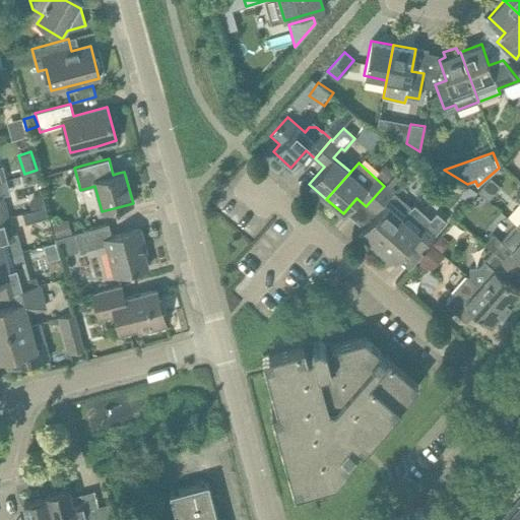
[(385,164),(377,174),(386,183),(395,173),(385,164)]
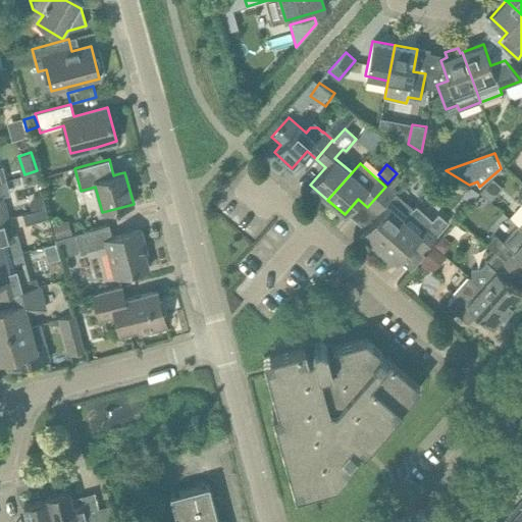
[(446,171),(438,183),(450,190),(457,177),(446,171)]
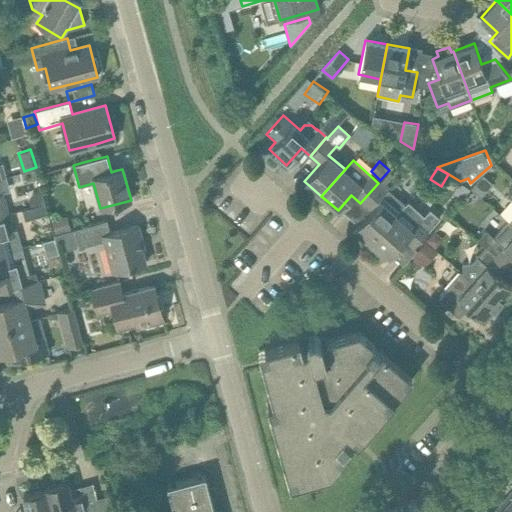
[(356,226),(373,241),(404,206),(387,192),(388,191),(378,183),(360,203),(369,211),(356,226)]
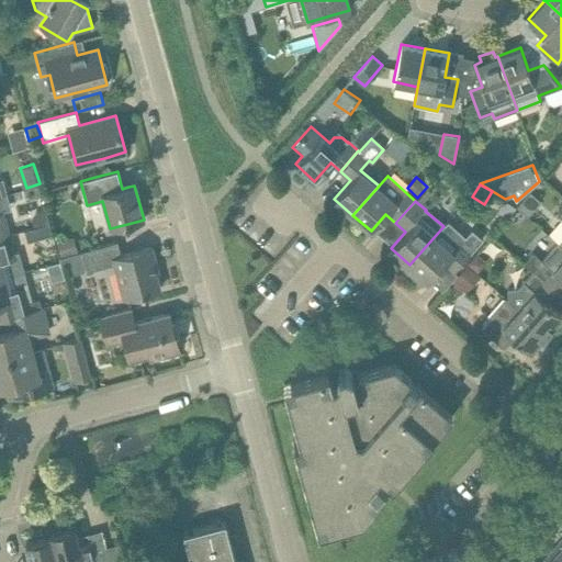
[(444,226),(409,265),(428,281),(429,279),(444,263),(453,272),(468,256),(472,251),(481,242),(470,232),(464,238),(447,223),(444,226)]
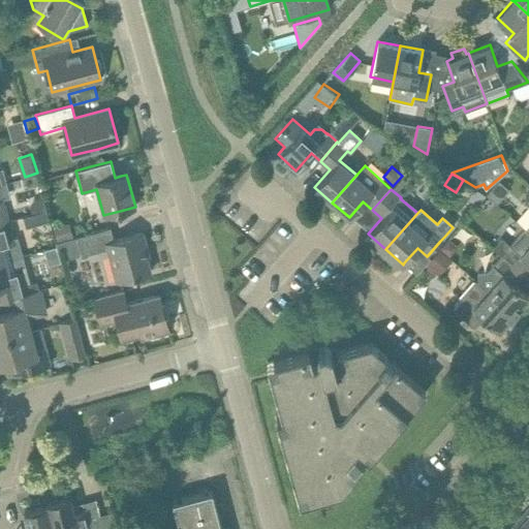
[(47,212),(23,218),(26,229),(50,223),(47,212)]
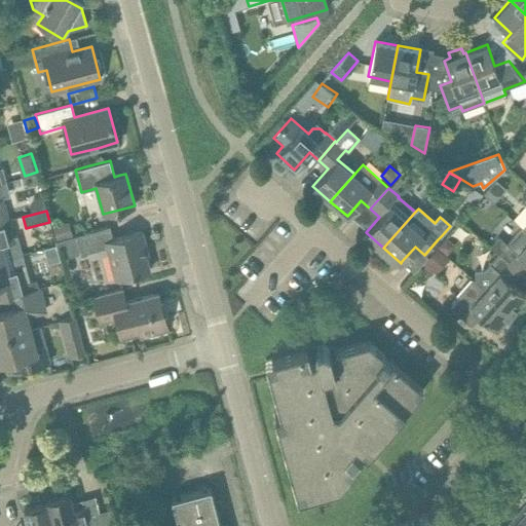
[(0,221),(0,259),(5,259),(2,246),(14,242),(8,220),(0,221)]
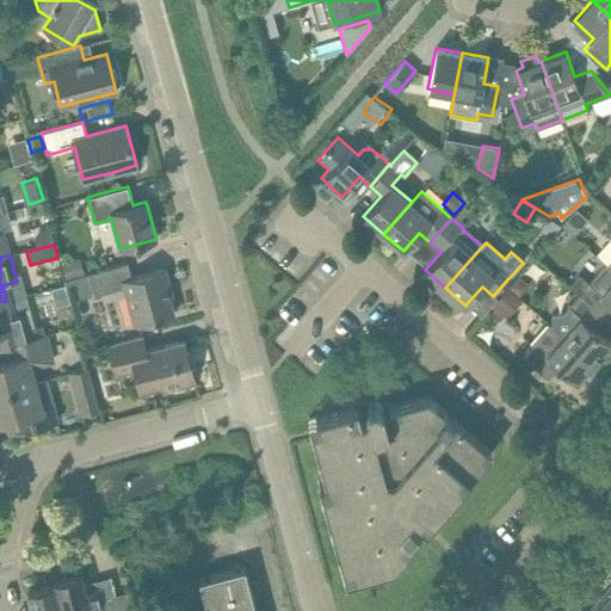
[(76,255),(62,259),(66,273),(80,269),(76,255)]
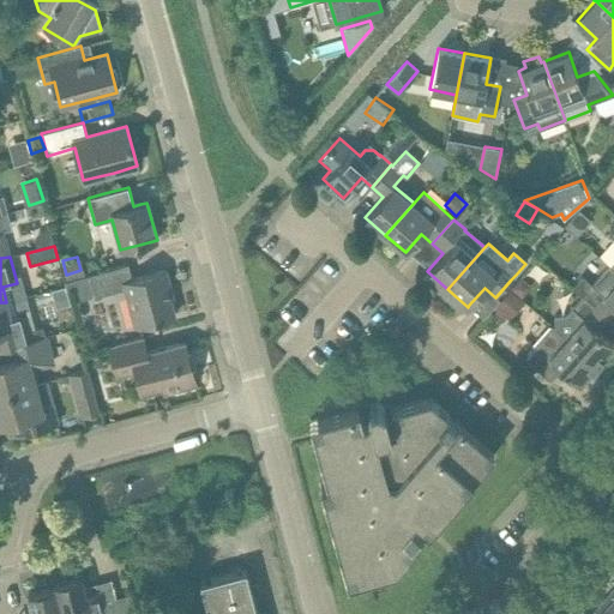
[(128,264),(109,269),(89,275),(95,296),(125,289),(134,326),(151,321),(175,315),(170,298),(173,296),(166,270),(132,278),(128,264)]
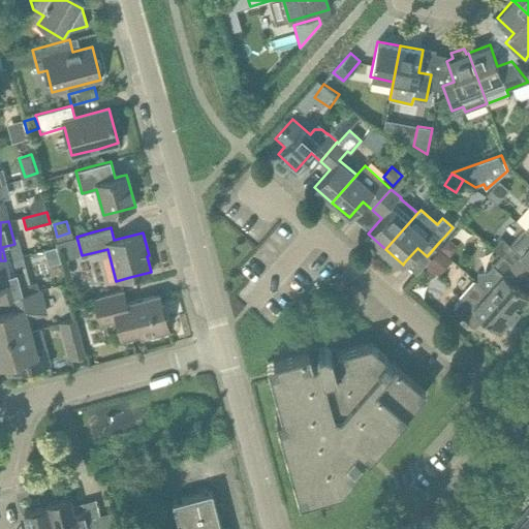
[(447,239),(440,248),(449,256),(458,247),(447,239)]
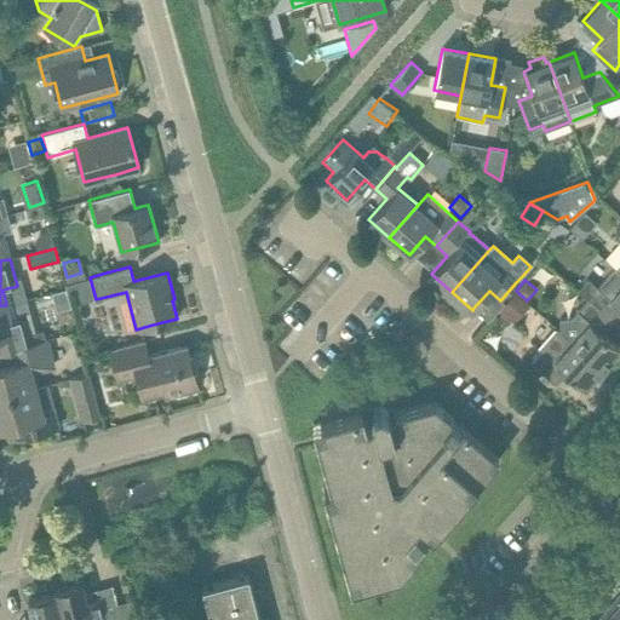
[(589,280),(578,291),(612,321),(619,311),(619,287),(610,299),(589,280)]
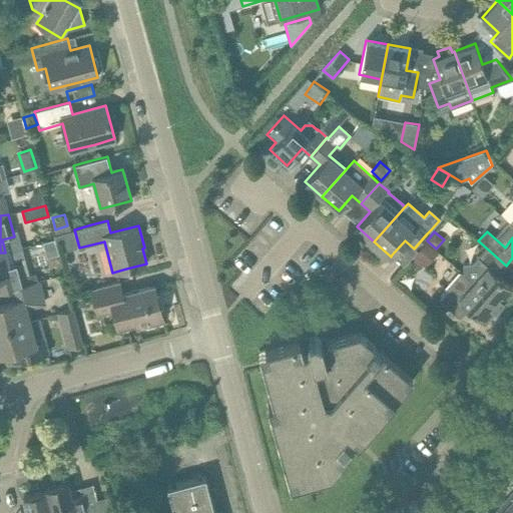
[(506,266),(478,240),(478,241),(486,248),(472,264),(463,265),(464,275),(500,306),(512,290),(512,288),(498,276),(506,266)]
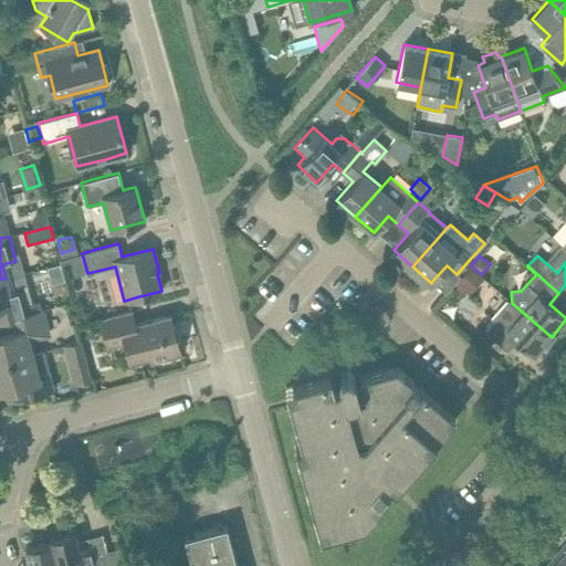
[(470,268),(458,283),(470,293),(482,278),(470,268)]
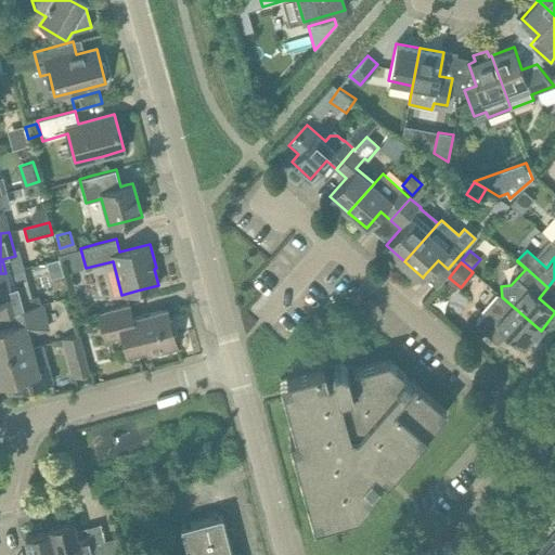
[(0,314),(4,314),(4,313),(29,307),(28,306),(23,283),(10,286),(5,273),(0,273),(0,314)]
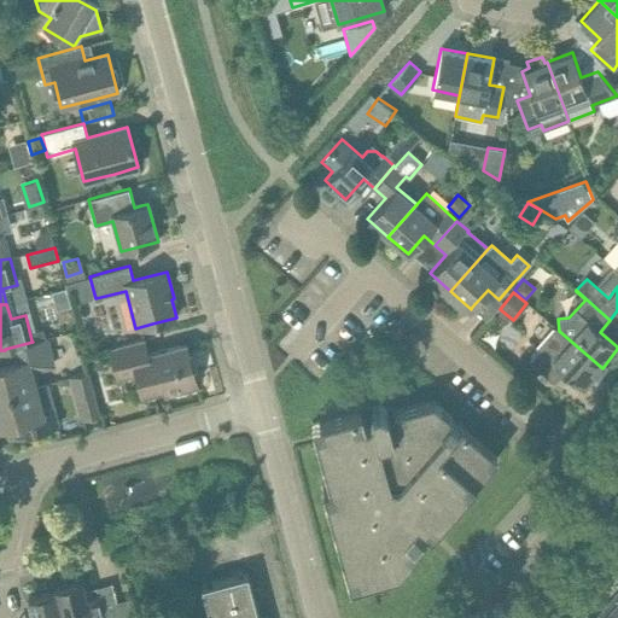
[(536,348),(540,350),(530,361),(554,383),(565,372),(584,389),(602,368),(559,331),(554,327),(536,348)]
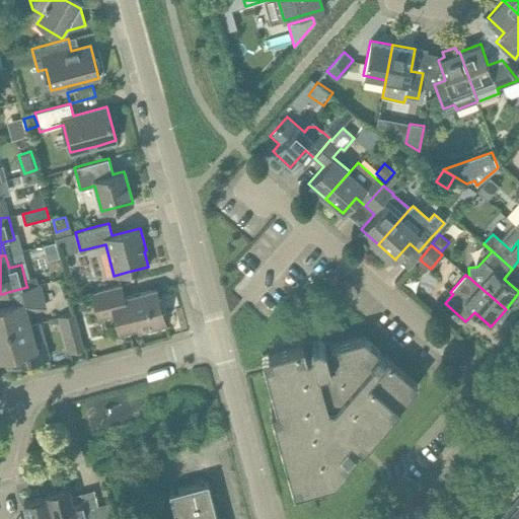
[(0,306),(0,331),(29,324),(25,311),(44,306),(38,283),(26,286),(27,287),(4,293),(4,294),(7,305),(0,306)]
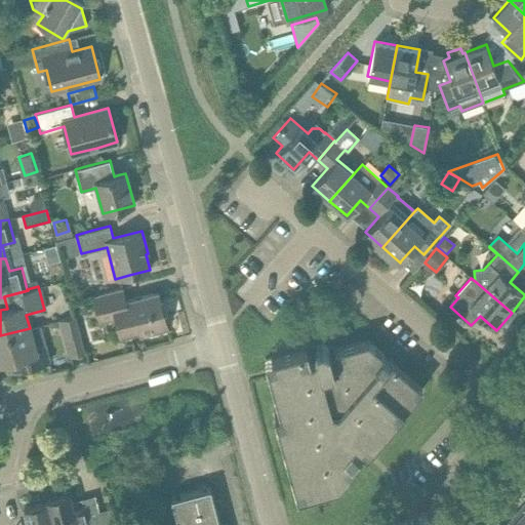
[(140,336),(167,328),(158,292),(125,301),(122,289),(93,297),(101,321),(116,317),(121,335),(138,330),(140,336)]
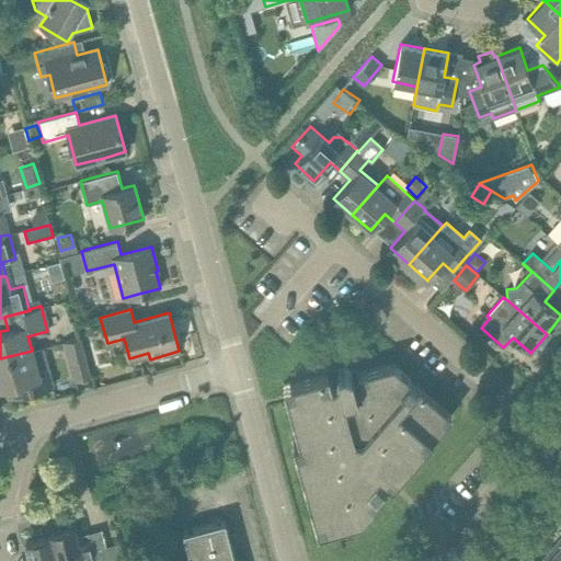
[(75,379),(90,375),(80,338),(65,341),(75,379)]
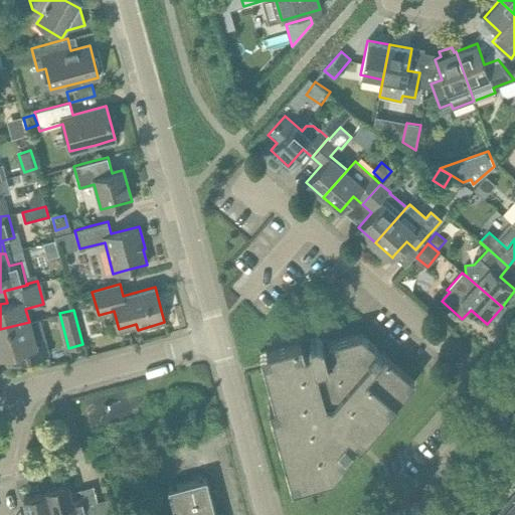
[(34,340),(29,322),(0,329),(0,354),(6,353),(10,364),(47,354),(43,337),(34,340)]
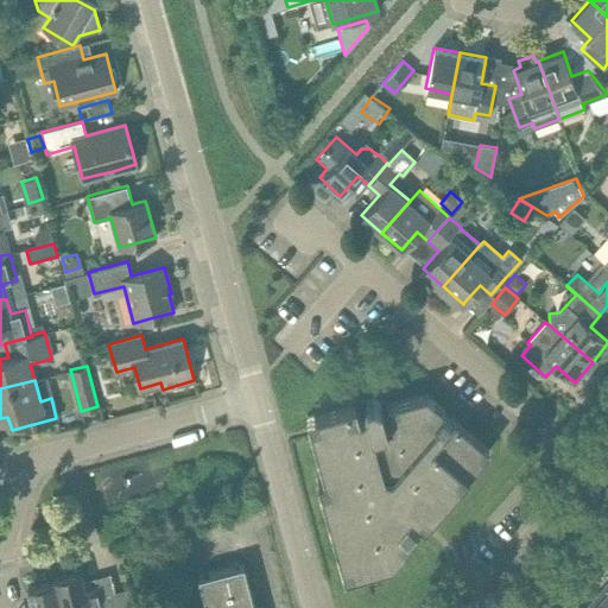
[(365,405),(365,409),(358,410),(349,381),(330,386),(315,404),(317,411),(306,415),(324,476),(317,477),(344,574),(392,559),(412,537),(407,532),(419,518),(424,523),(474,467),(472,458),(485,444),(453,416),(450,418),(443,411),(444,409),(425,393),(387,404),(393,425),(386,428),(380,405),(379,403),(378,401),(375,400),(372,399),(369,400),(367,401),(366,403),(365,405)]
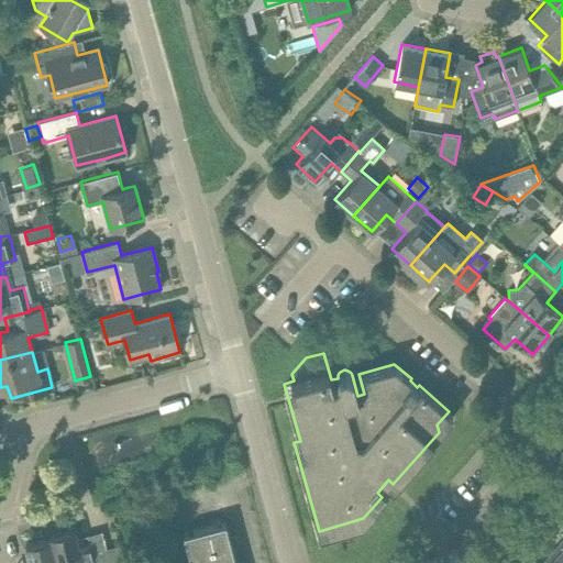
[(183,533),(190,562),(235,562),(225,522),(183,533)]
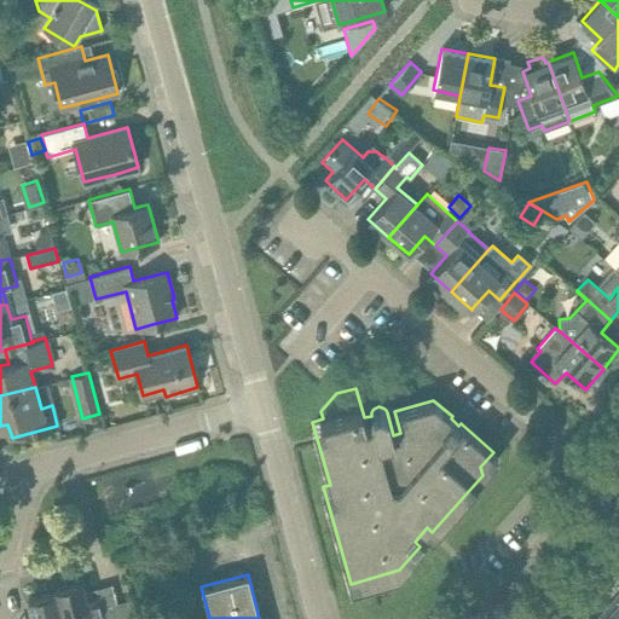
[(53,590),(55,593),(62,618),(120,618),(120,615),(106,618),(102,601),(93,603),(91,599),(86,600),(82,583),(53,590)]
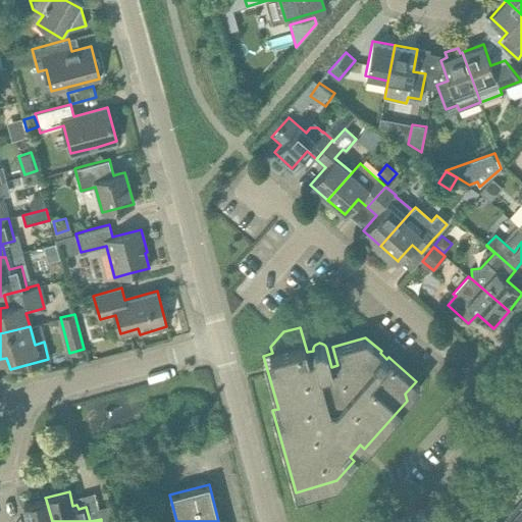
[(52,521),(46,500),(23,506),(28,520),(23,521),(18,521),(52,521)]
